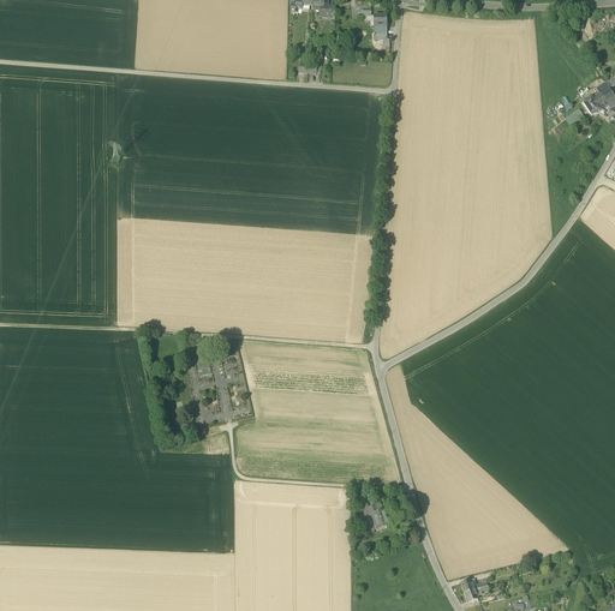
[(296,0),(296,3),(296,6),(303,7),(303,3),(312,4),(315,4),(315,6),(317,6),(317,5),(320,5),(318,15),(324,15),(324,13),(329,13),(329,15),(330,15),(332,4),(326,4),(327,0),(324,0),(296,0)]
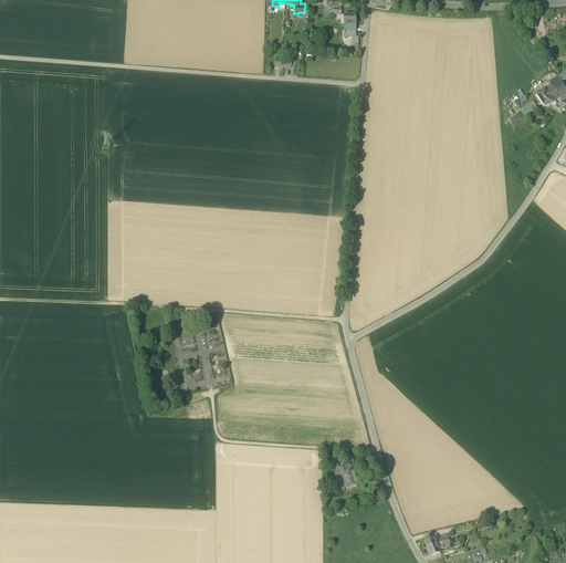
[(344,21),(344,23),(356,22),(356,12),(344,12),(344,21)]
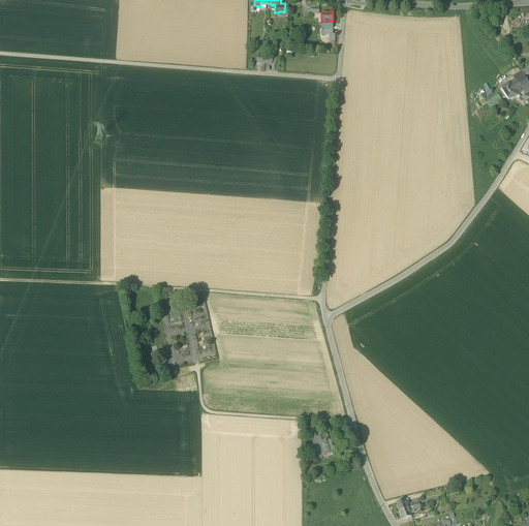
[(333,21),(321,22),(321,33),(330,32),(333,32),(333,21)]
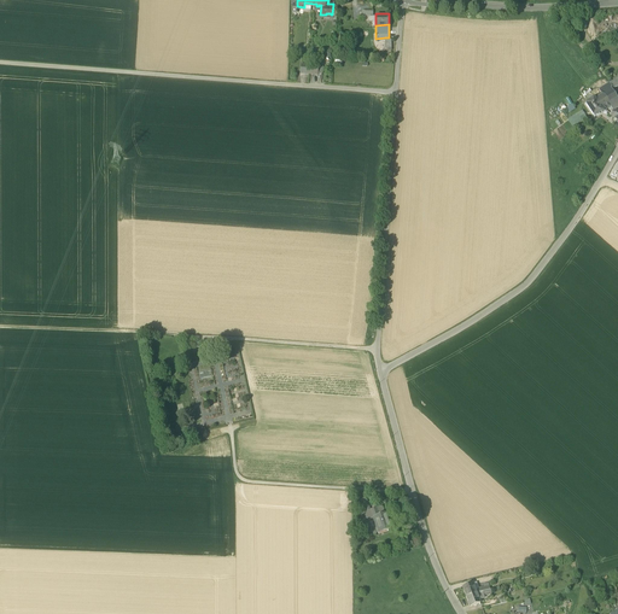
[(319,63),(310,63),(302,62),(301,71),(309,71),(318,72),(319,63)]
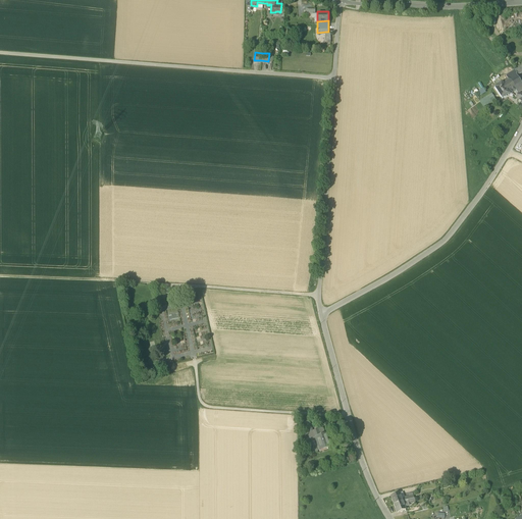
[(521,81),(516,72),(517,71),(515,68),(515,67),(506,72),(508,76),(507,79),(514,89),(516,88),(518,91),(519,90),(521,88),(521,81)]
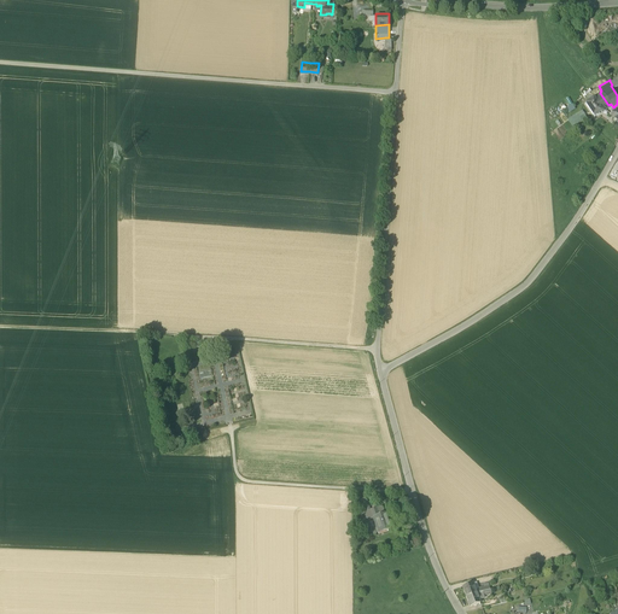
[(586,101),(595,113),(602,109),(608,105),(600,93),(594,95),(586,101)]
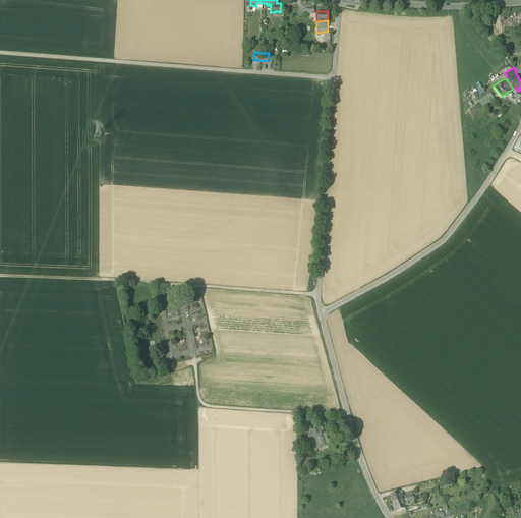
[(478,98),(479,100),(481,98),(490,92),(494,96),(484,102),(481,104),(482,105),(495,97),(490,91),(478,98)]
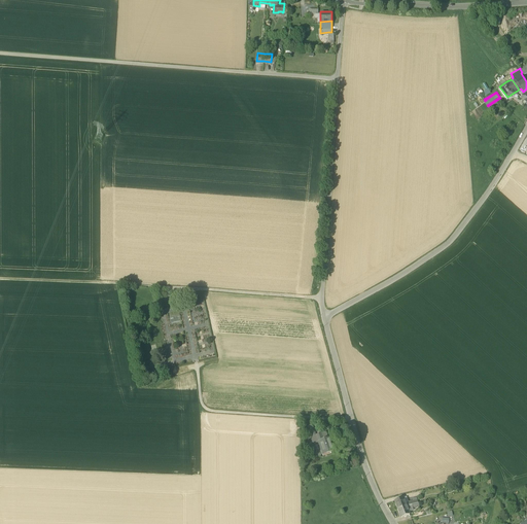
[(487,99),(490,103),(499,97),(496,93),(487,99)]
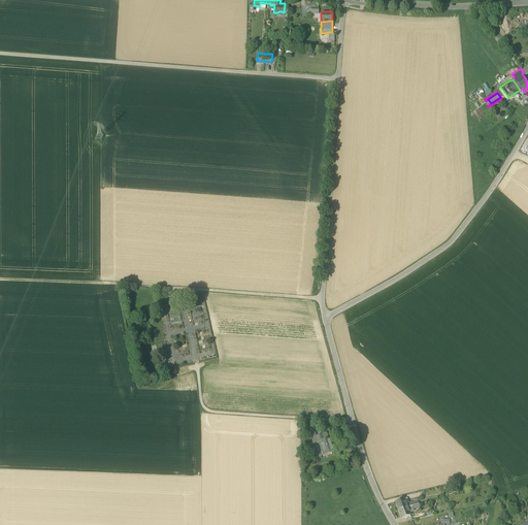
[(178,307),(169,308),(170,320),(179,318),(178,307)]
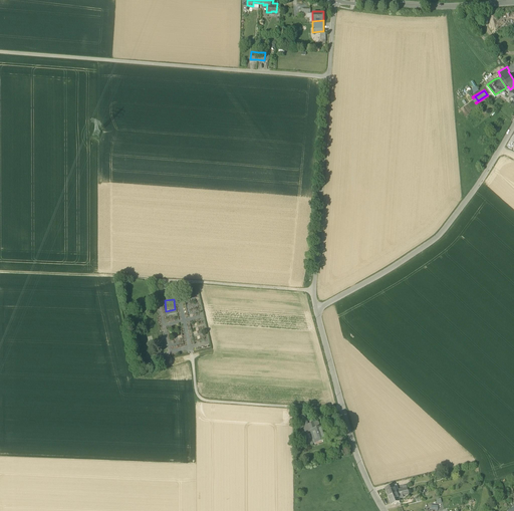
[(308,422),(304,412),(298,414),(302,424),(308,422)]
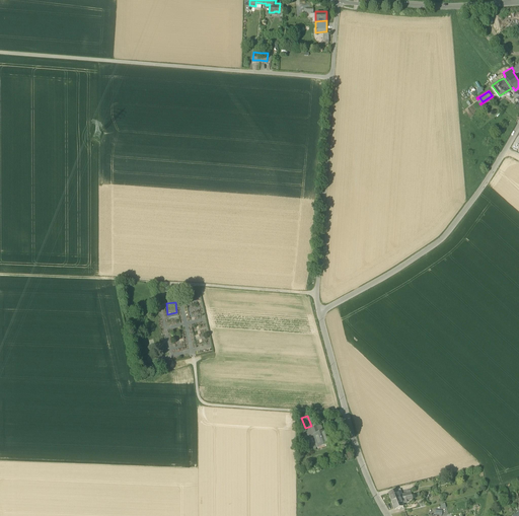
[(313,433),(319,431),(317,424),(311,426),(313,433)]
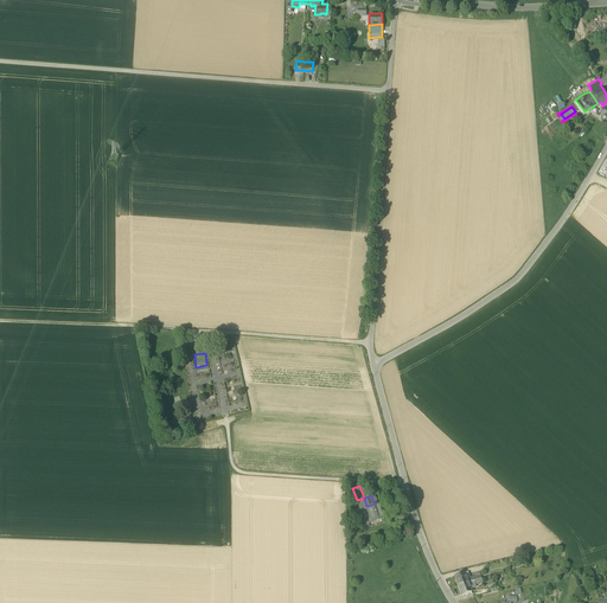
[(366,506),(372,521),(385,517),(379,501),(374,504),(366,506)]
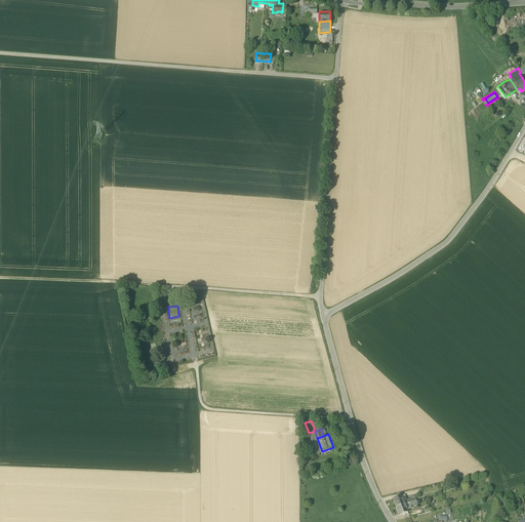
[(396,505),(405,502),(404,499),(402,493),(401,493),(393,496),(394,497),(396,505)]
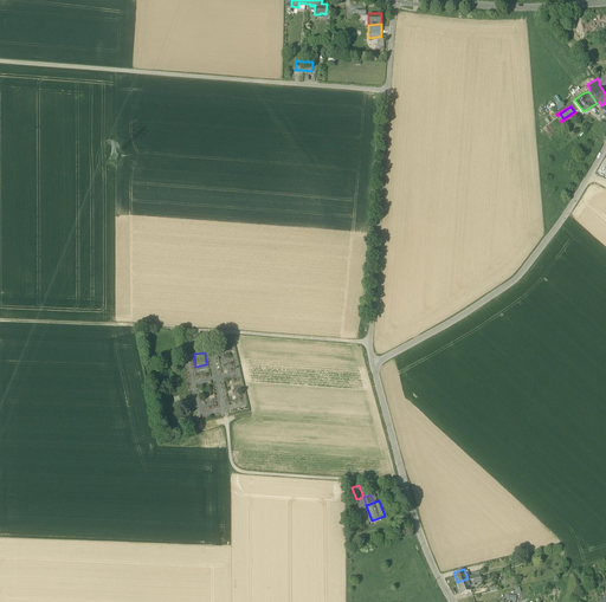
[(471,588),(470,586),(468,578),(457,582),(461,591),(471,588)]
